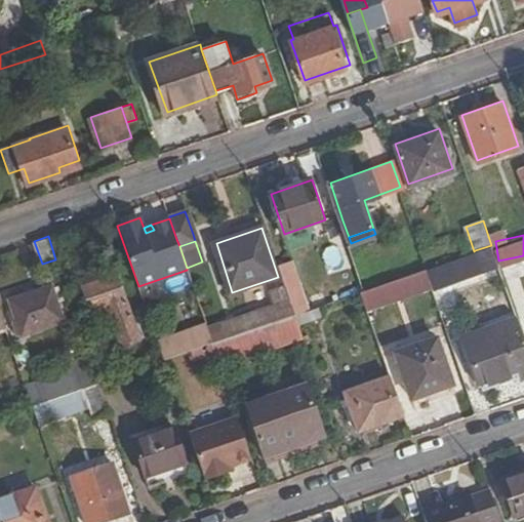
[(474,251),(451,258),(457,278),(482,270),(475,250),(474,251)]
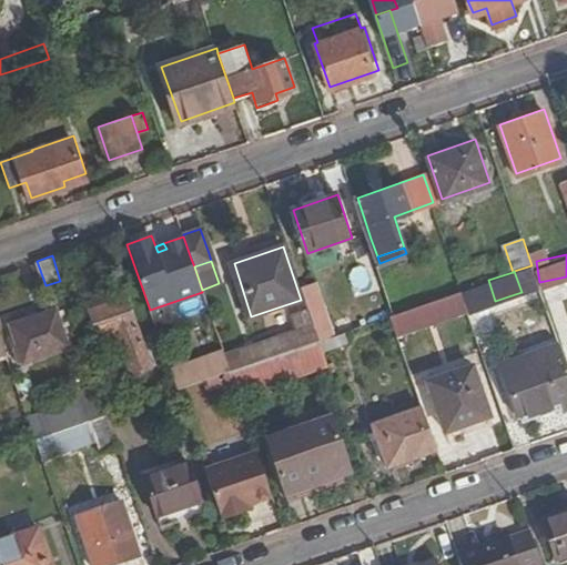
[(314,280),(301,284),(310,309),(320,339),(333,334),(314,280)]
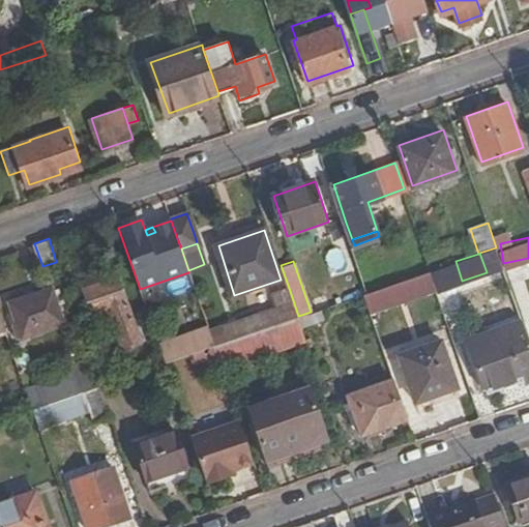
[(456,261),(431,270),(438,289),(462,281),(456,261)]
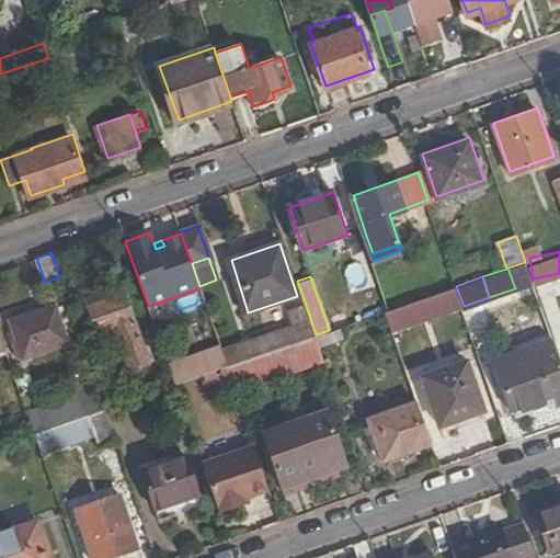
[(115,323),(129,366),(149,360),(125,291),(87,304),(95,330),(115,323)]
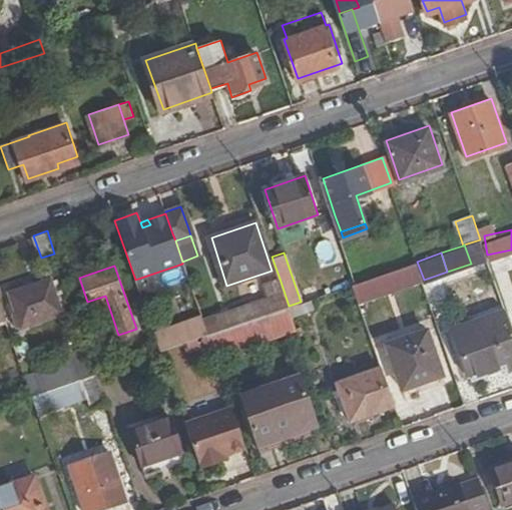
[(23,324),(61,311),(49,278),(12,291),(23,324)]
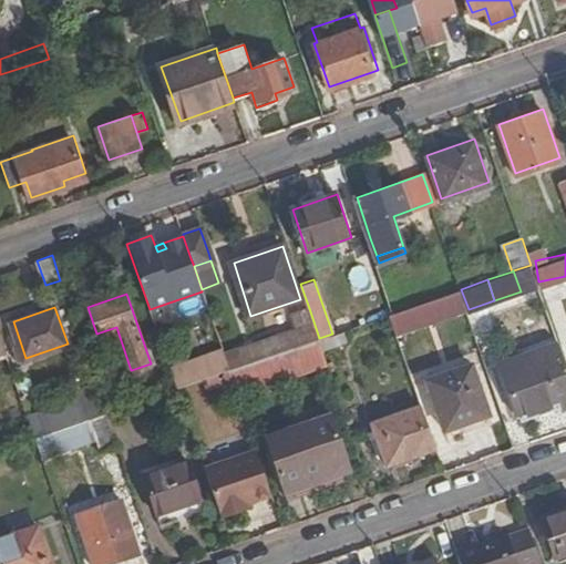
[(319,338),(309,308),(294,314),(298,328),(240,348),(246,363),(290,348),(319,338)]
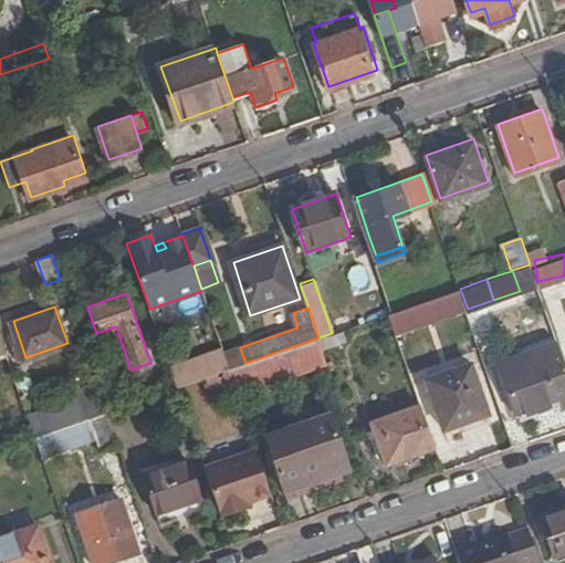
[(343,329),(332,333),(318,337),(322,346),(346,339),(343,329)]
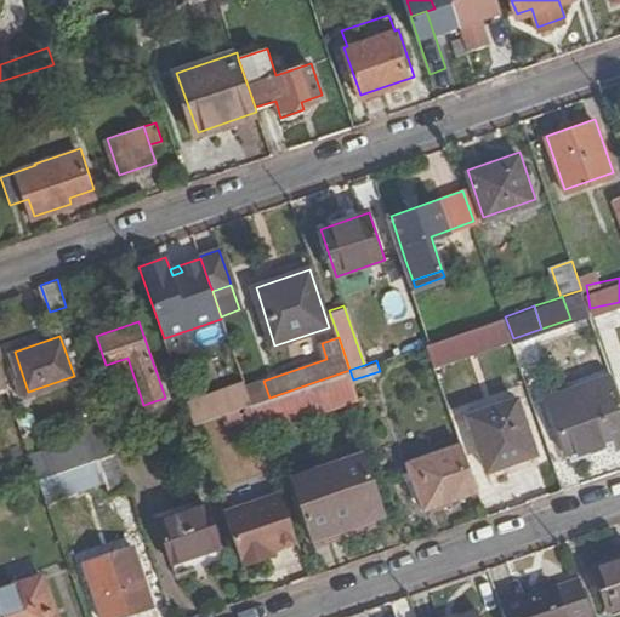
[(619,401),(610,373),(550,394),(569,452),(610,438),(613,444),(619,441),(619,401)]
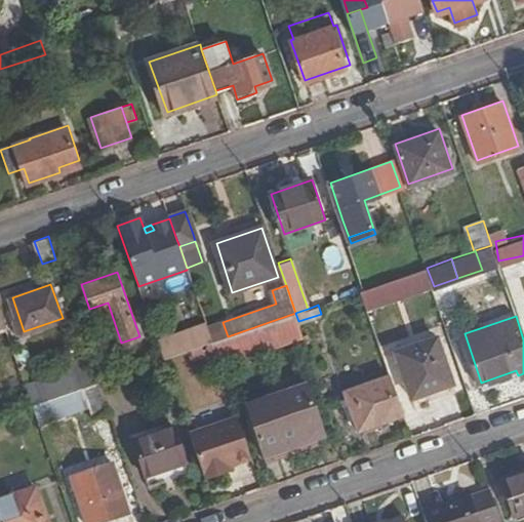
[(228,336),(223,322),(207,328),(212,342),(228,336)]
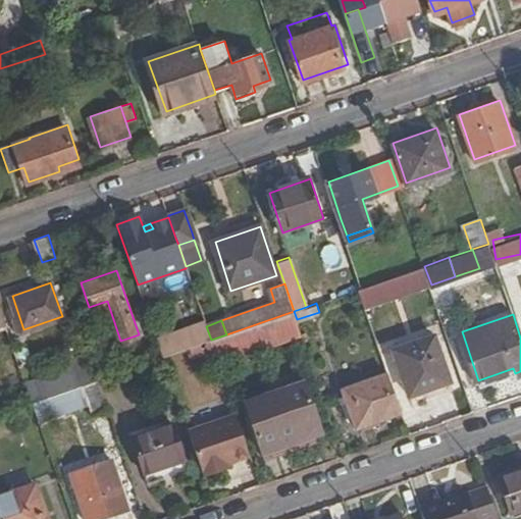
[(273,340),(267,320),(226,334),(211,340),(217,359),(273,340)]
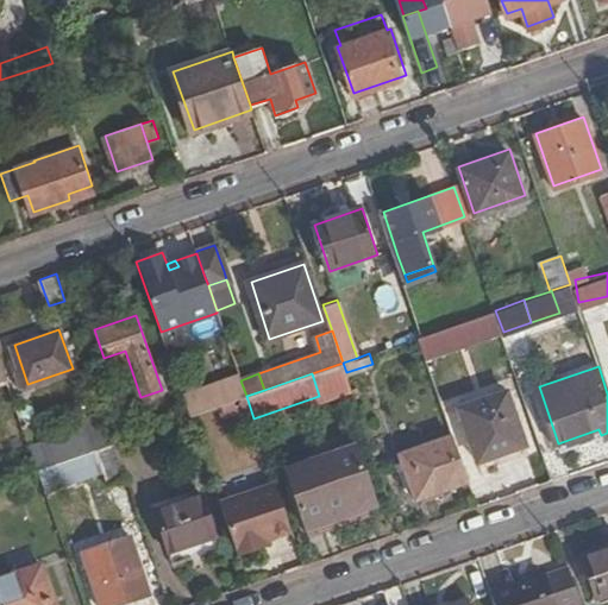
[(189,415),(246,396),(240,380),(239,375),(182,395),(189,415)]
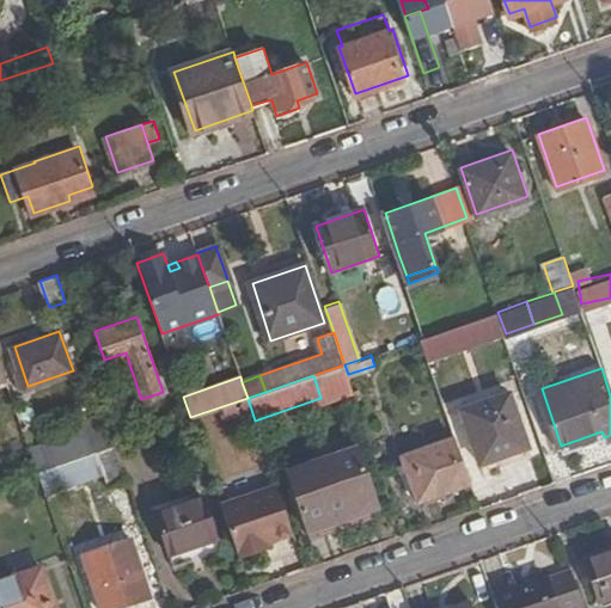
[(481,460),(527,444),(509,392),(463,407),(481,460)]
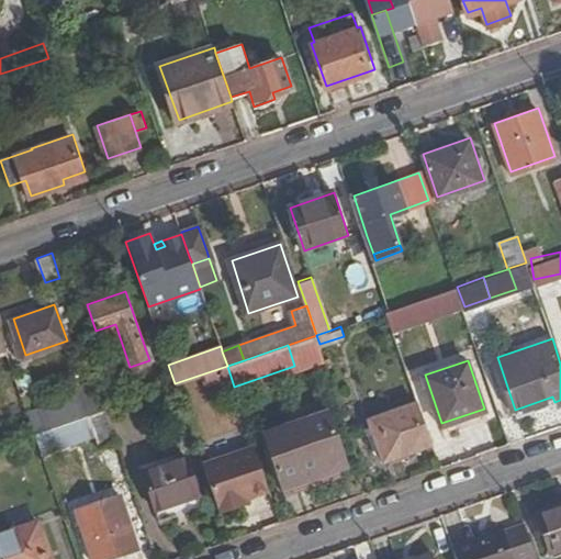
[(32,423),(35,432),(67,421),(104,409),(101,399),(100,395),(93,376),(73,383),(75,391),(26,409),(32,423)]
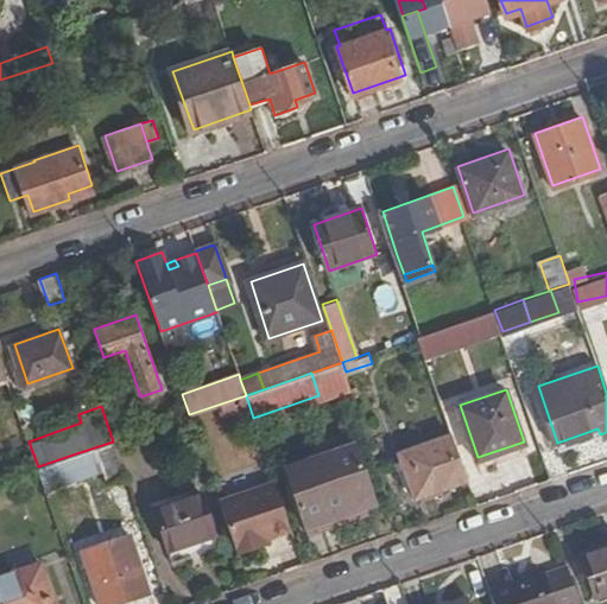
[(467,478),(451,432),(399,450),(415,496),(467,478)]
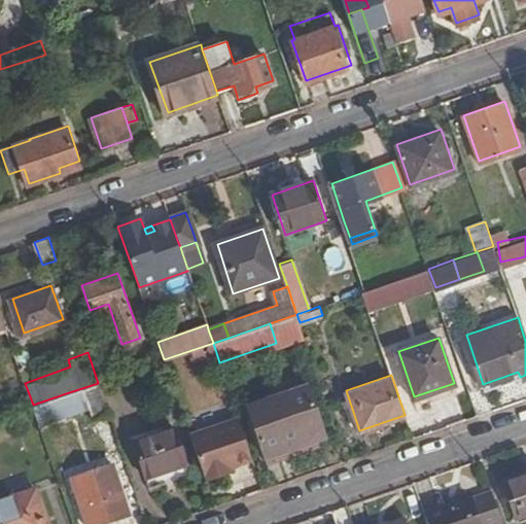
[(98,383),(63,394),(69,413),(89,406),(93,418),(108,413),(98,383)]
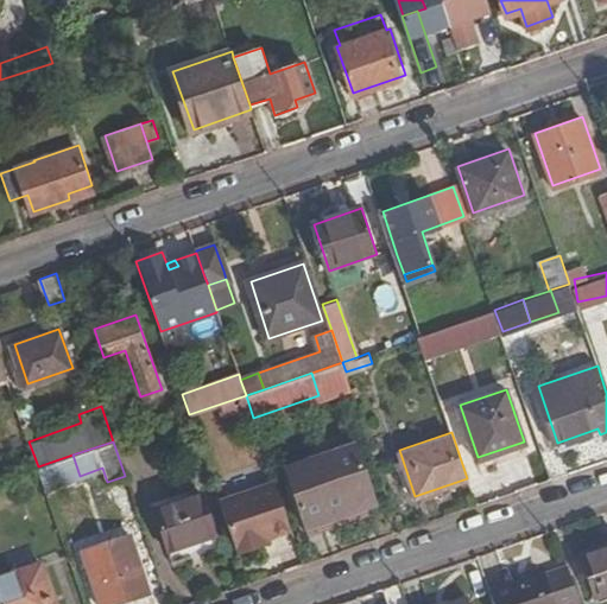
[(309,527),(377,504),(356,445),(289,468),(309,527)]
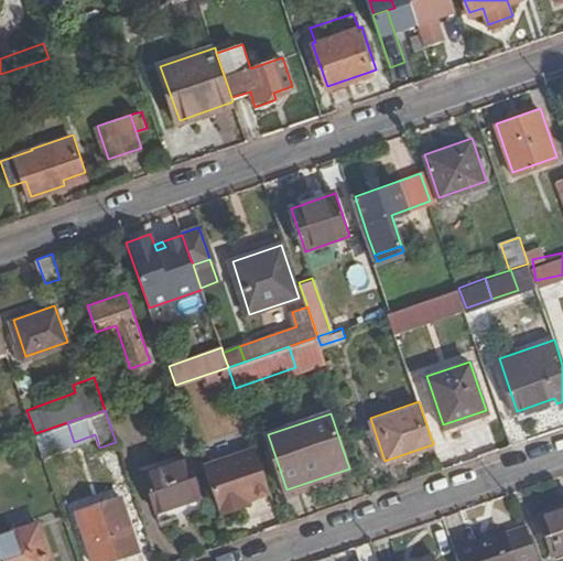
[(67,422),(35,433),(38,442),(42,453),(74,442),(67,422)]
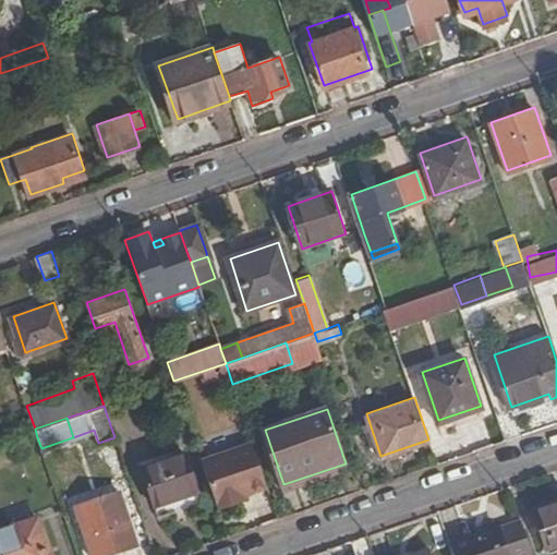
[(246,493),(268,485),(252,441),(201,458),(218,508),(240,501),(238,496),(246,493)]
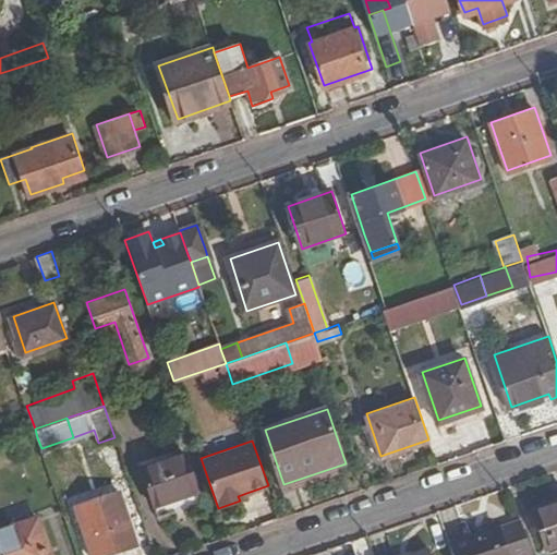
[(196,490),(184,453),(142,468),(154,504),(196,490)]
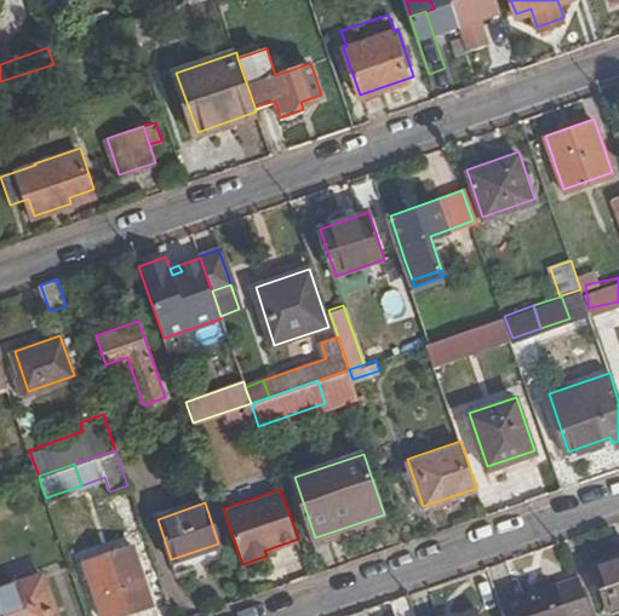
[(105,615),(152,600),(132,543),(82,560),(102,615),(105,615)]
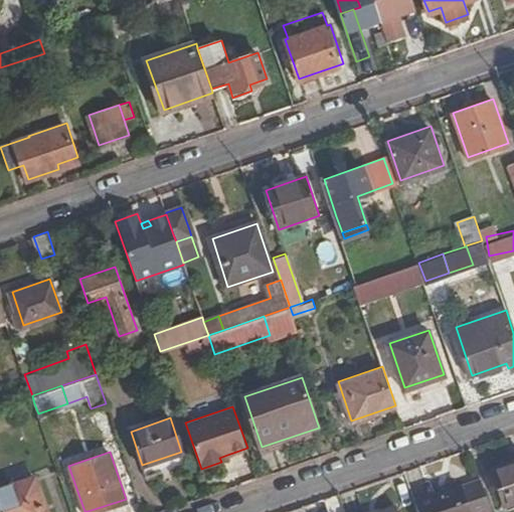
[(513,462),(494,470),(505,503),(513,499),(513,462)]
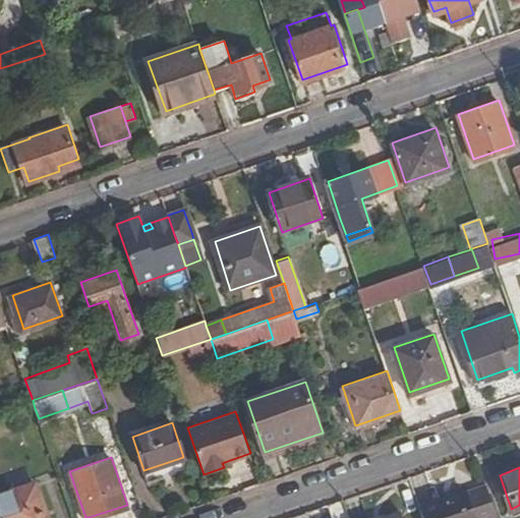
[(0,495),(0,517),(45,517),(34,483),(0,495)]
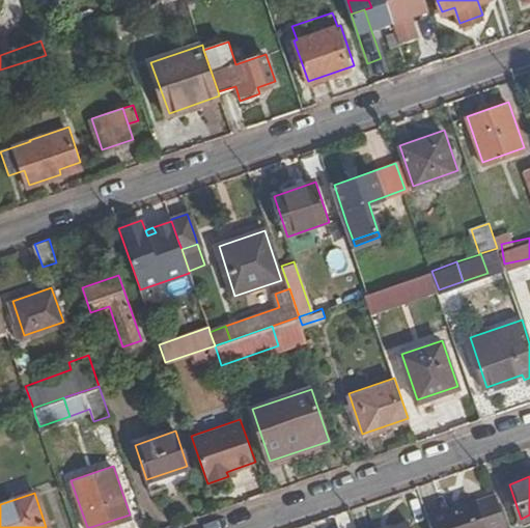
[(428,515),(433,527),(484,527),(475,499),(428,515)]
